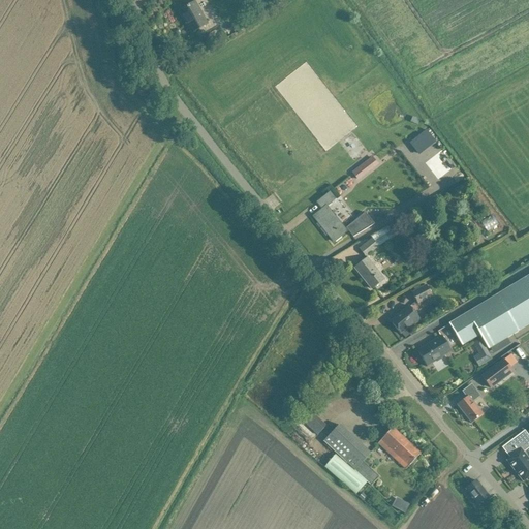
[(207,25),(195,3),(180,11),(188,28),(189,27),(191,31),(190,31),(191,33),(207,25)]
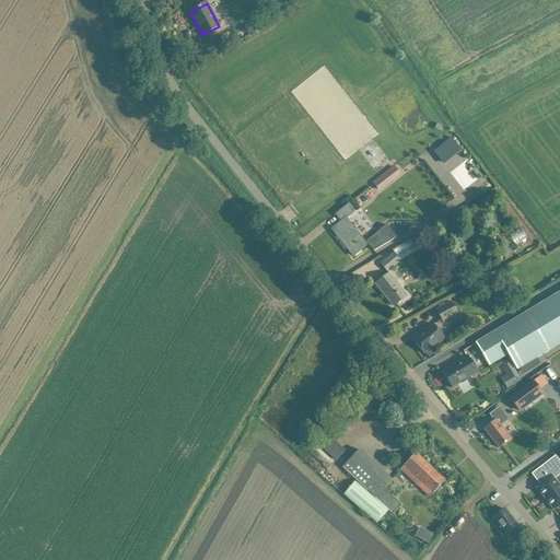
[(456,148),(452,151),(458,160),(463,158),(456,148)]
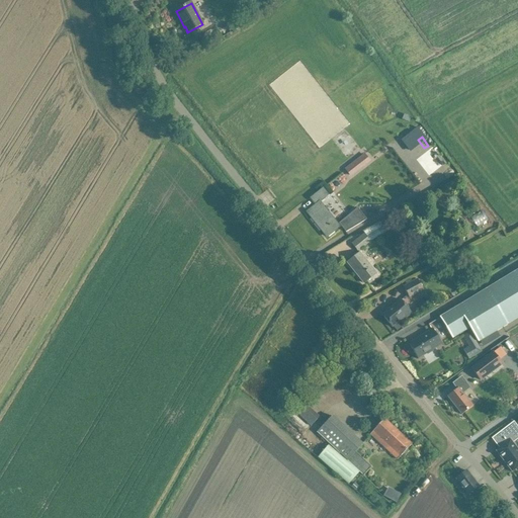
[(364,155),(345,169),(351,177),(369,162),(364,155)]
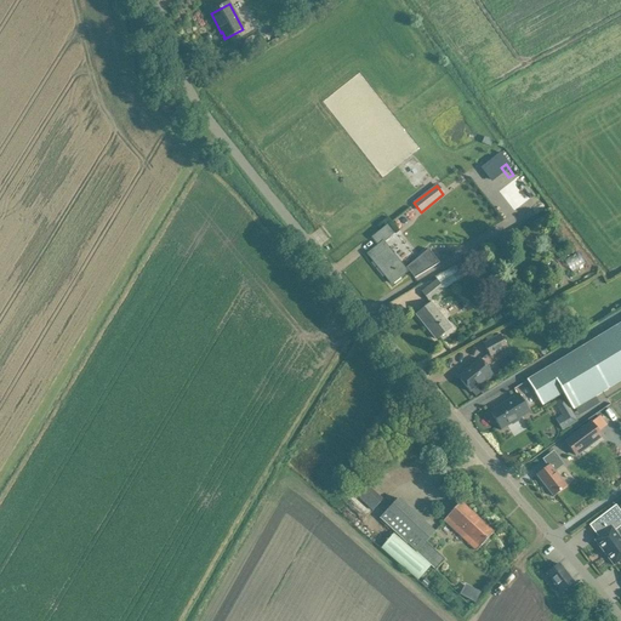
[(381,233),(387,240),(396,233),(404,243),(410,238),(396,221),(381,233)]
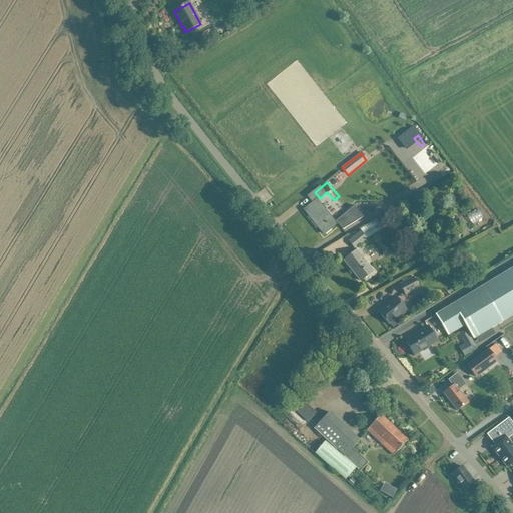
[(316,195),(302,207),(317,225),(331,214),(316,195)]
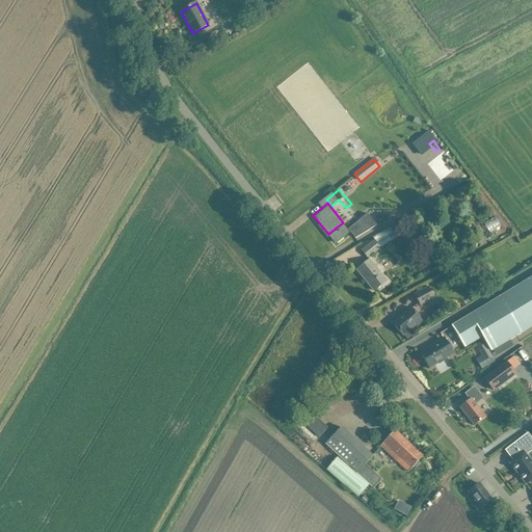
[(367,214),(348,230),(354,239),(376,225),(367,214)]
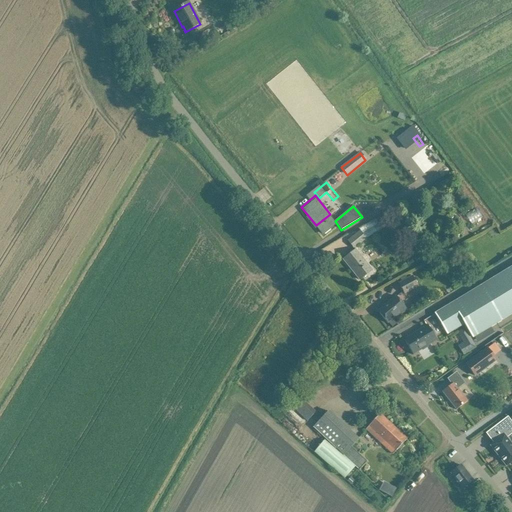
[(381,230),(375,219),(347,237),(349,240),(347,242),(354,249),(366,239),(381,230)]
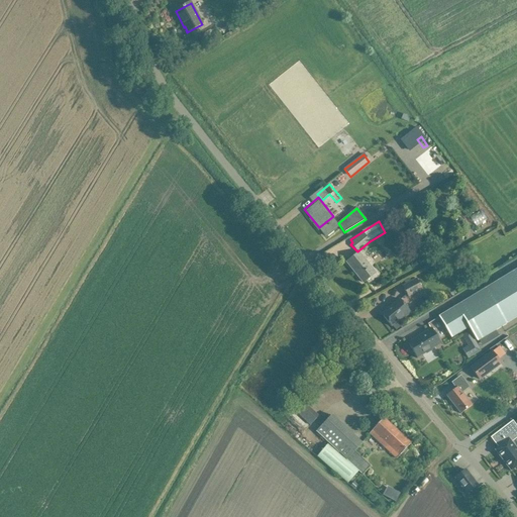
[(358,252),(354,256),(346,263),(364,283),(376,274),(358,252)]
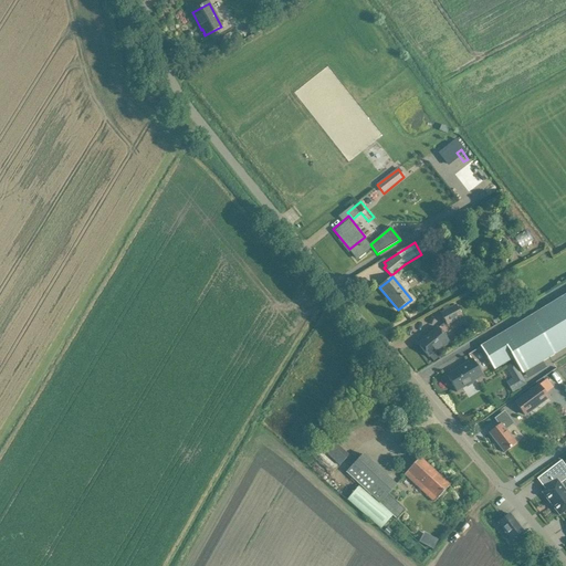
[(517,294),(513,296),(520,307),(524,305),(517,294)]
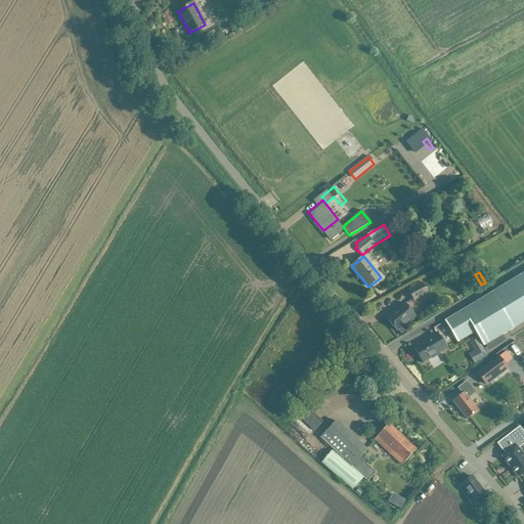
[(523,321),(523,273),(444,321),(457,343),(475,333),(477,336),(483,347),(523,321)]
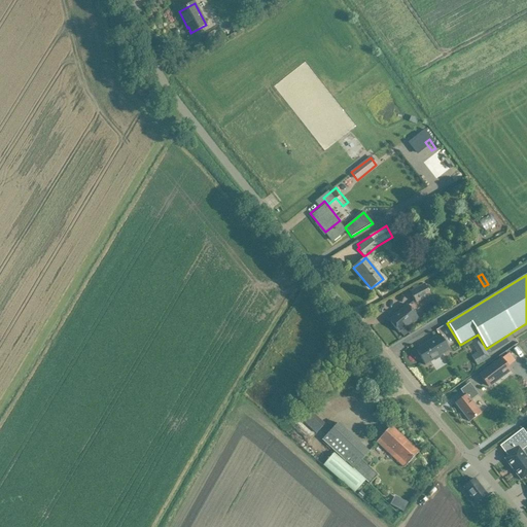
[(430,295),(425,285),(410,292),(416,304),(430,295)]
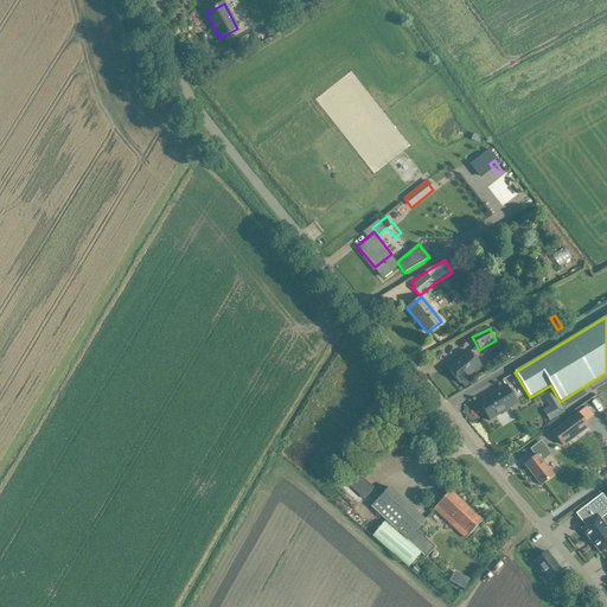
[(470,375),(475,370),(471,364),(477,360),(470,352),(459,362),(459,360),(448,370),(459,384),(470,375)]
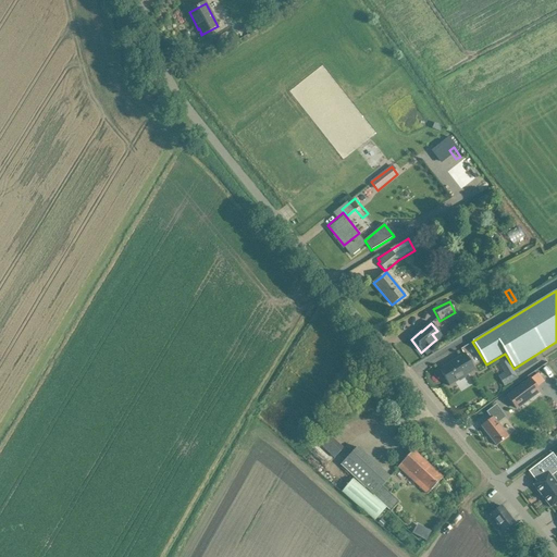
[(466,354),(440,370),(449,386),(475,371),(466,354)]
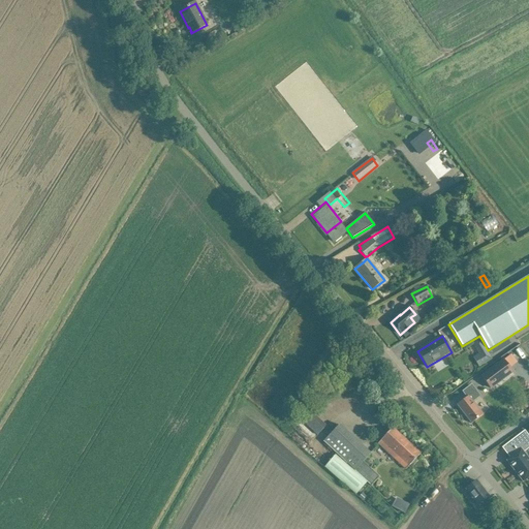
[(481,339),(472,342),(478,353),(473,356),(478,367),(493,359),(488,350),(481,339)]
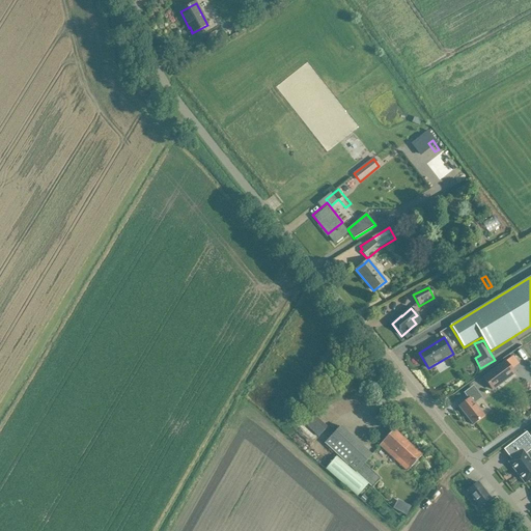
[(514,373),(506,363),(483,380),(492,390),(514,373)]
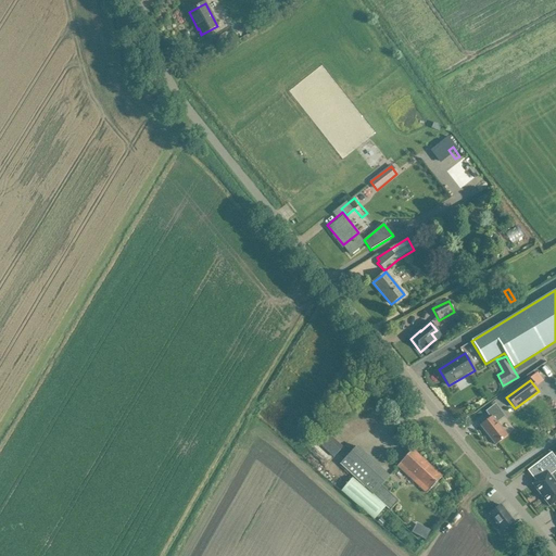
[(496,421),(503,417),(498,412),(480,426),(495,445),(507,437),(496,421)]
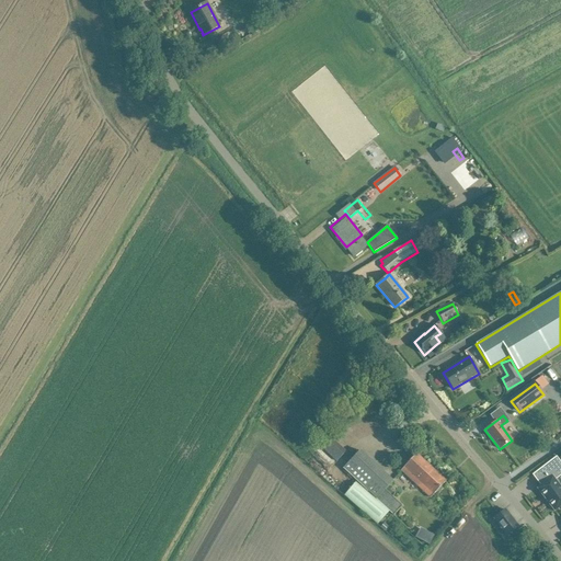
[(335,462),(345,453),(325,432),(315,442),(335,462)]
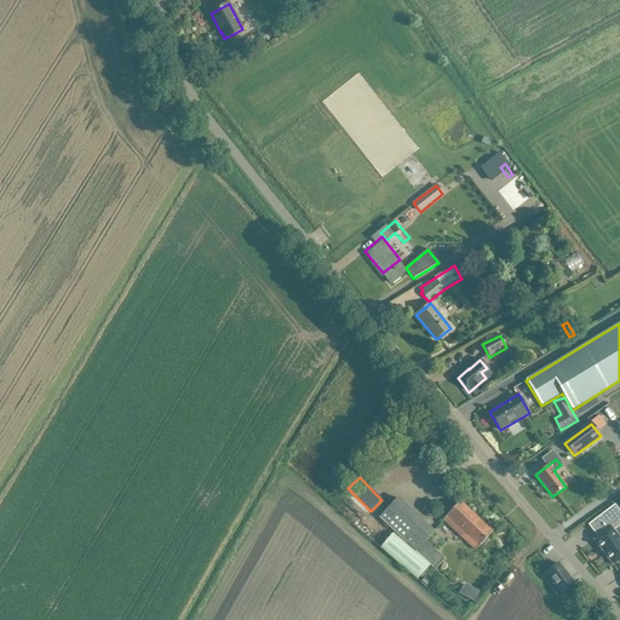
[(397,499),(379,518),(434,569),(443,560),(425,541),(434,533),(397,499)]
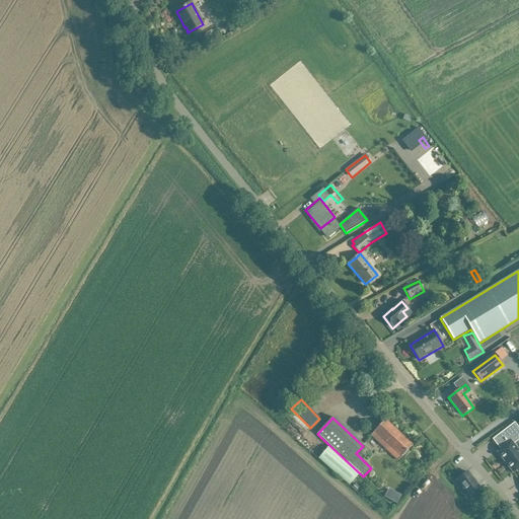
[(385,420),(378,428),(371,435),(397,460),(412,445),(385,420)]
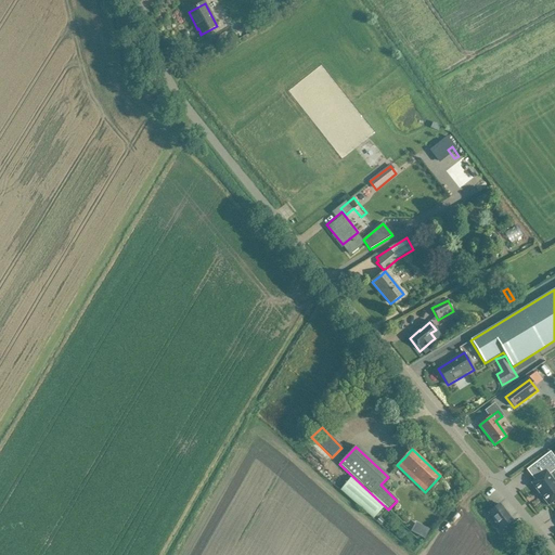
[(534,481),(531,483),(549,506),(554,501),(554,482),(549,475),(554,469),(554,457),(550,452),(527,470),(534,481)]
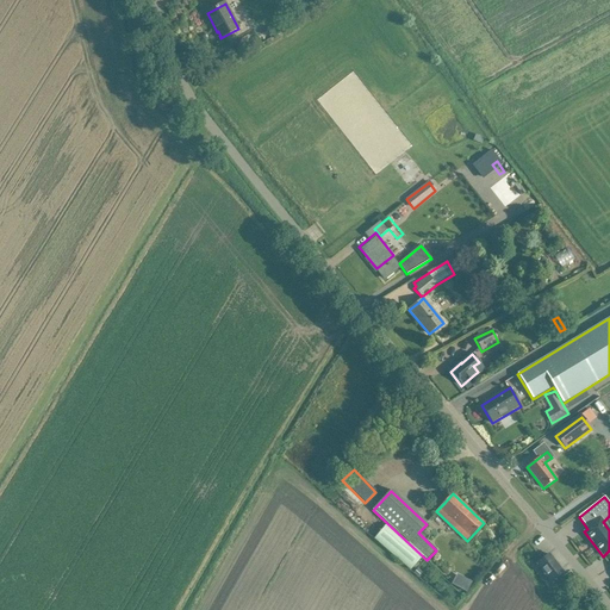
[(423,558),(387,526),(374,540),(410,572),(423,558)]
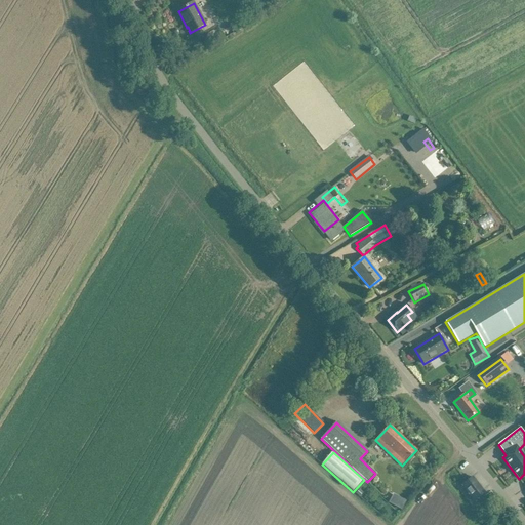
[(473,478),(463,484),(462,485),(475,501),(485,493),(473,478)]
